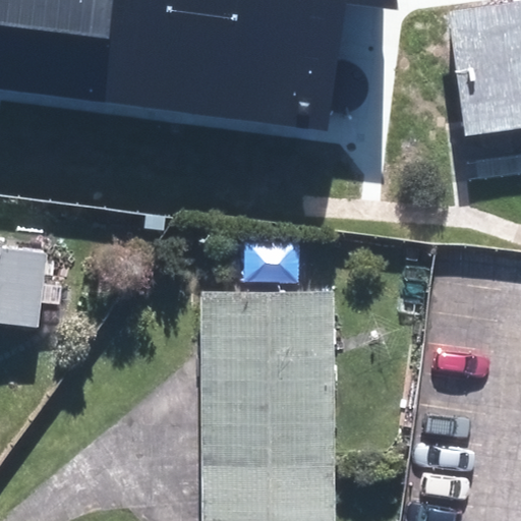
[(0,0),(0,87),(328,127),(345,0),(350,0),(397,8),(395,0),(0,0)]
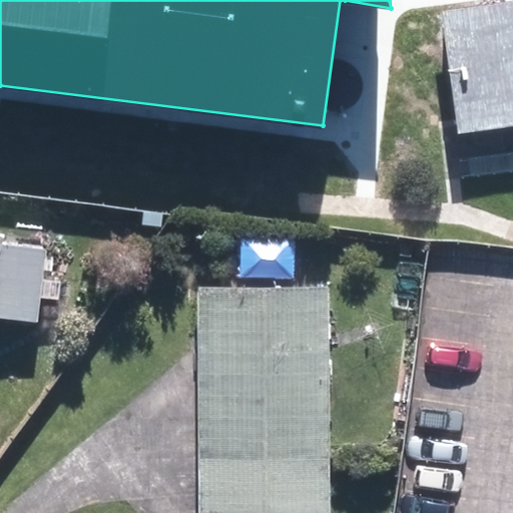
[(512,0),(440,11),(457,135),(512,126),(512,0)]
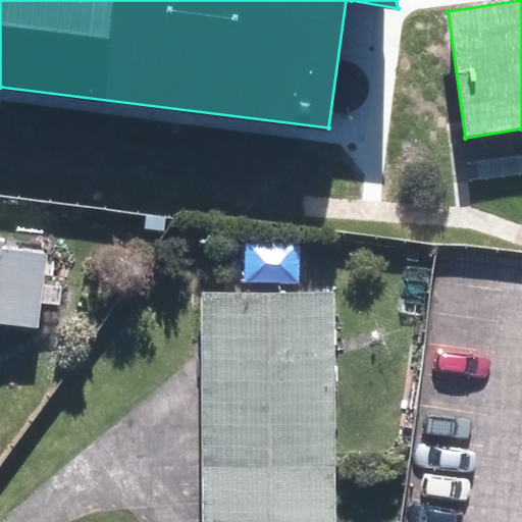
[(0,330),(25,334),(30,309),(41,311),(43,292),(32,290),(36,256),(0,251),(0,330)]
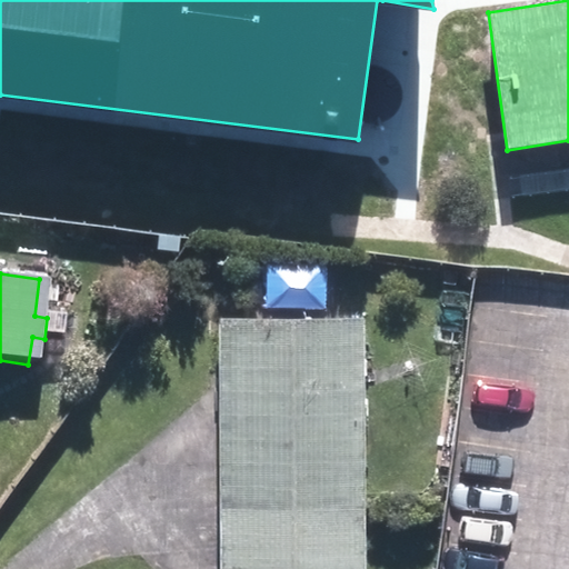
[(366,502),(365,317),(218,318),(220,503),(366,502)]
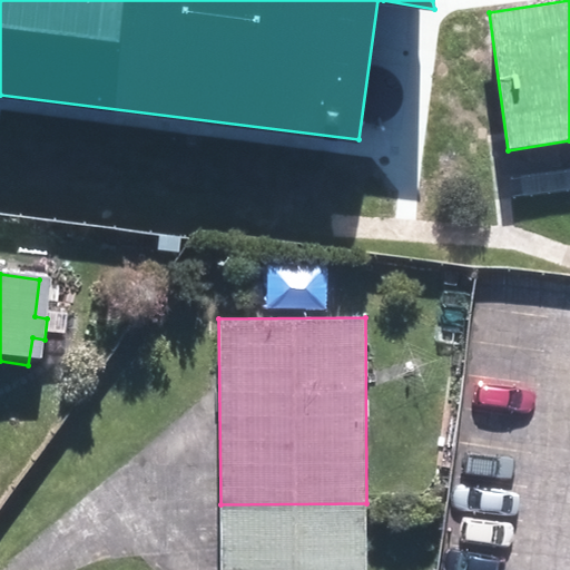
[(366,569),(366,503),(220,504),(220,569),(366,569)]
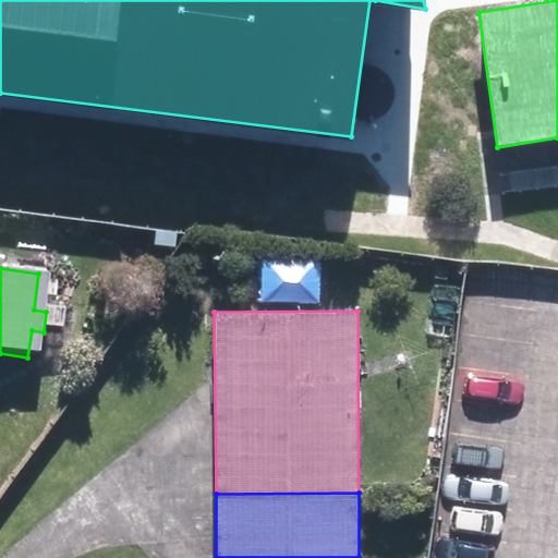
All buildings are outlined.
